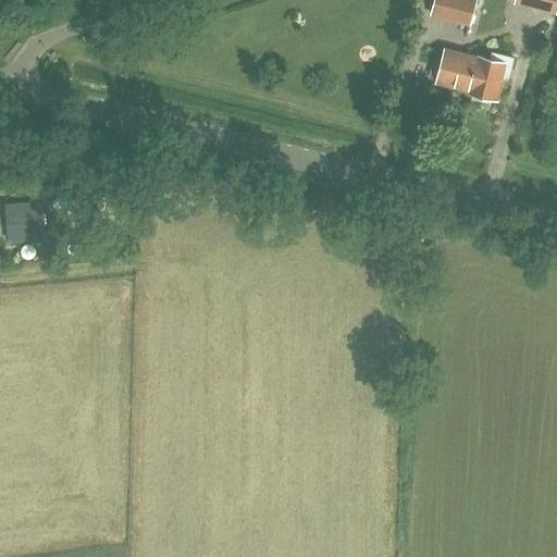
[(475,0),(434,0),(432,14),(470,24),(475,0)]
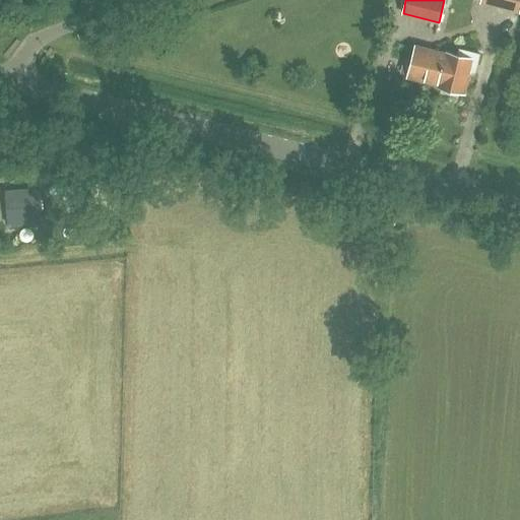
[(519,5),(519,0),(481,0),(481,2),(519,11),(519,5)]
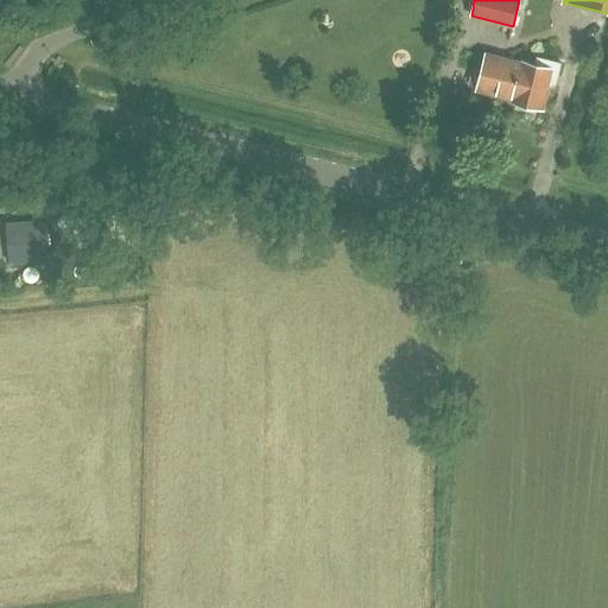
[(512,101),(514,101),(519,82),(514,81),(519,62),(517,61),(486,54),(480,77),(476,90),(479,92),(512,100),(512,101)]
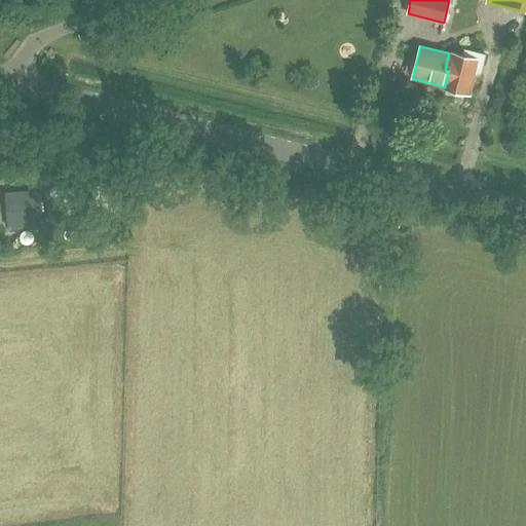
[(449,88),(447,94),(461,98),(462,91),(468,94),(476,65),(483,66),(486,54),(465,49),(463,57),(449,53),(445,70),(449,71),(445,87),(449,88)]
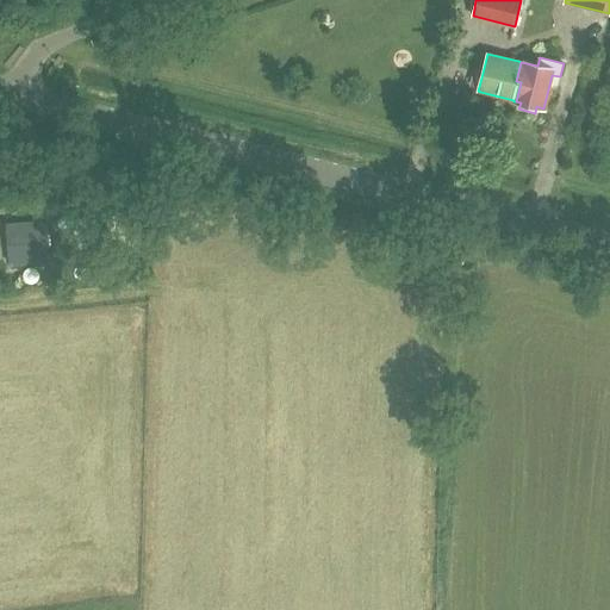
[(51,218),(10,222),(13,265),(55,261),(51,218)]
